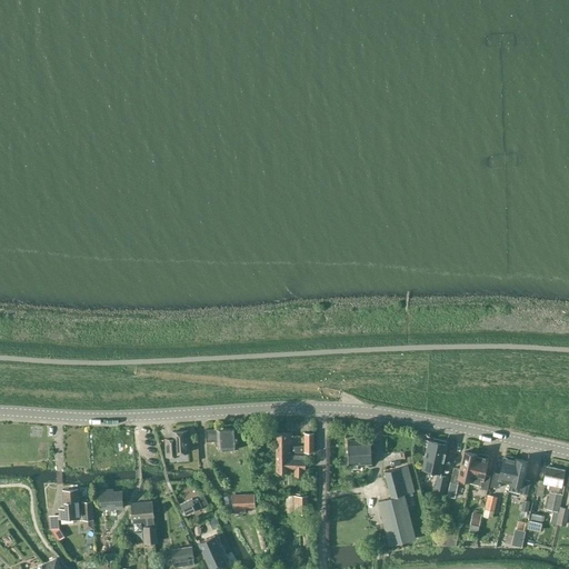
[(237,428),(206,430),(207,441),(218,441),(218,450),(238,449),(237,428)]
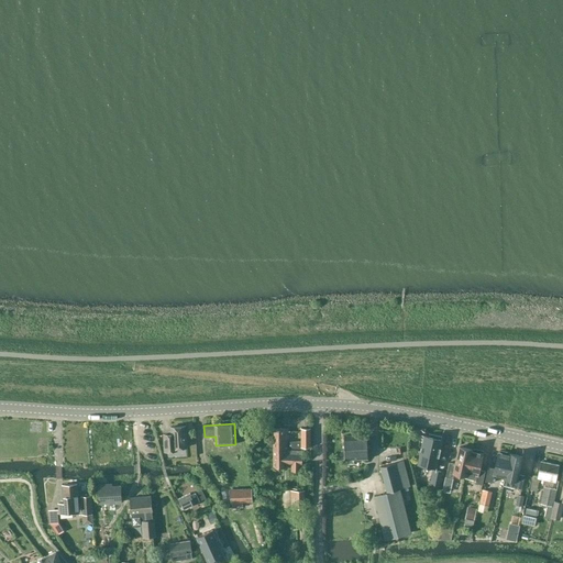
[(172,449),(187,448),(186,427),(170,428),(170,434),(164,434),(165,451),(173,451),(172,449)]
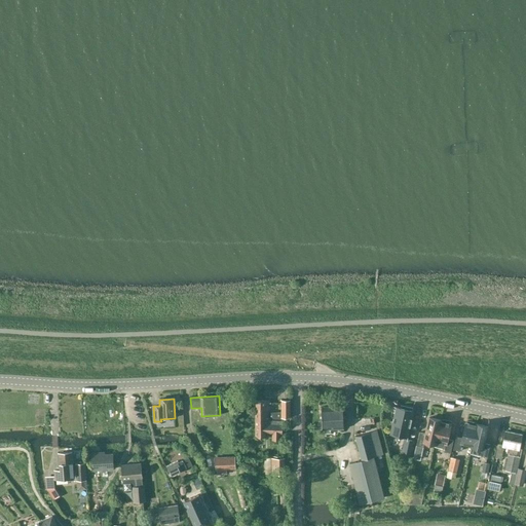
[(268,400),(255,401),(255,420),(268,420),(268,418),(282,418),(290,418),(290,403),(290,400),(282,401),(282,403),(282,412),(271,412),(271,409),(268,409),(268,403),(270,403),(270,401),(268,401),(268,400)]
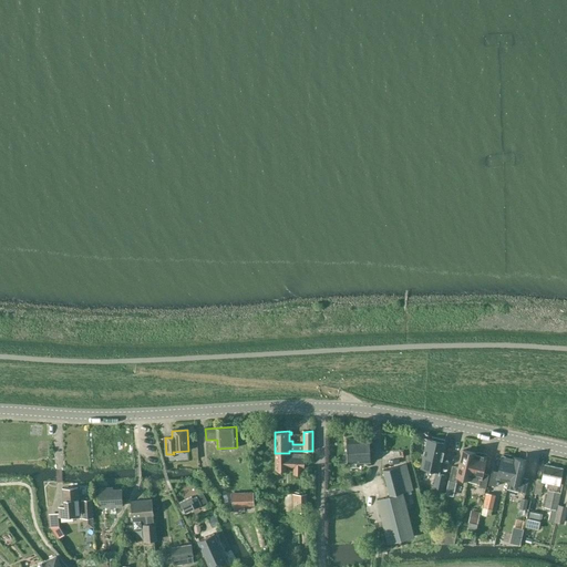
[(348,463),(370,462),(369,437),(347,439),(348,463)]
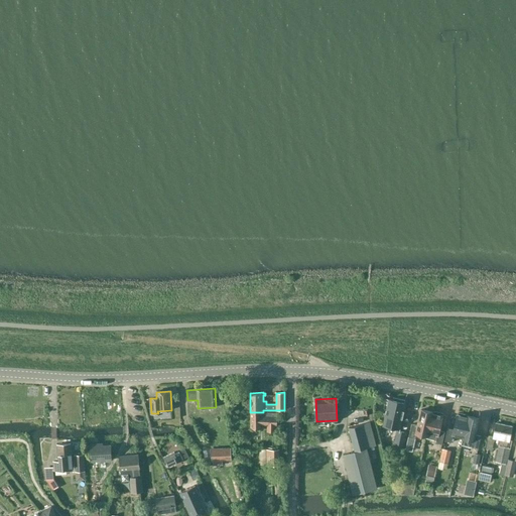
[(399,429),(405,403),(404,403),(405,400),(393,398),(393,400),(389,399),(383,425),(399,429)]
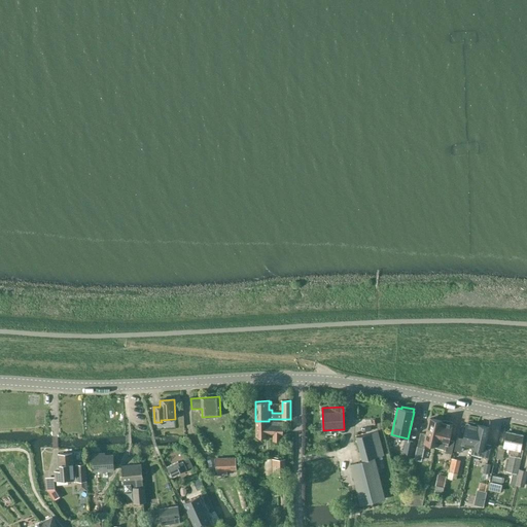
[(434,447),(435,448),(441,421),(430,419),(426,434),(420,433),(417,447),(424,448),(425,444),(434,446),(434,447)]
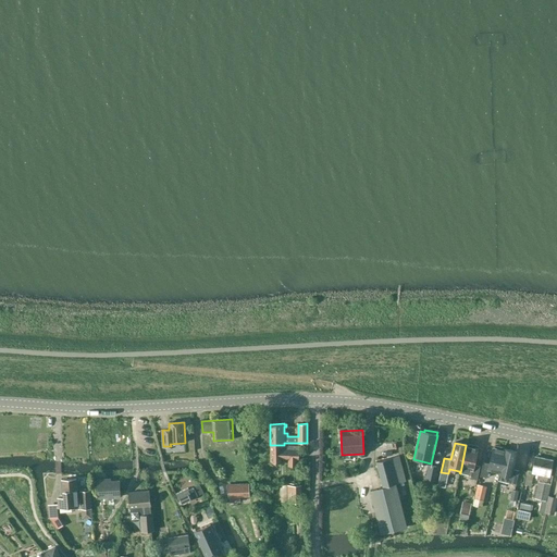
[(284,445),(270,445),(270,463),(282,463),(282,459),(288,459),(288,466),(295,466),(295,459),(298,460),(298,446),(284,446),(284,445)]
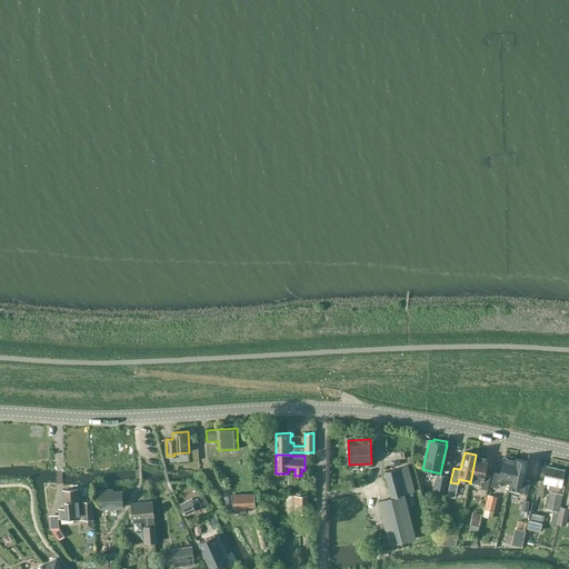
[(476,455),(470,483),(481,486),(480,489),(487,490),(490,476),(483,475),(488,458),(487,458),(488,456),(479,455),(479,457),(477,456),(477,455),(476,455)]
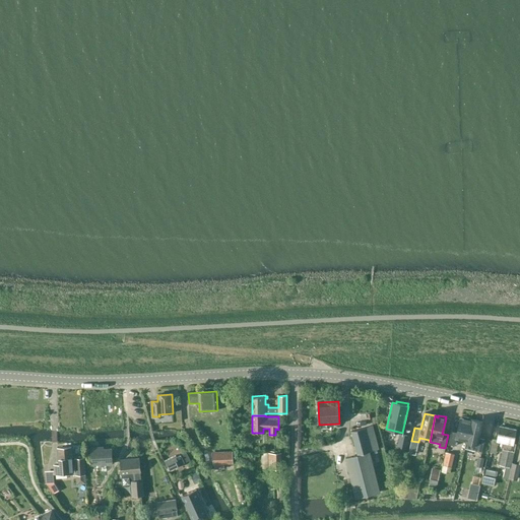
[(456,439),(466,441),(470,420),(468,420),(469,418),(461,416),(461,418),(460,418),(457,433),(451,432),(448,445),(455,446),(456,439)]
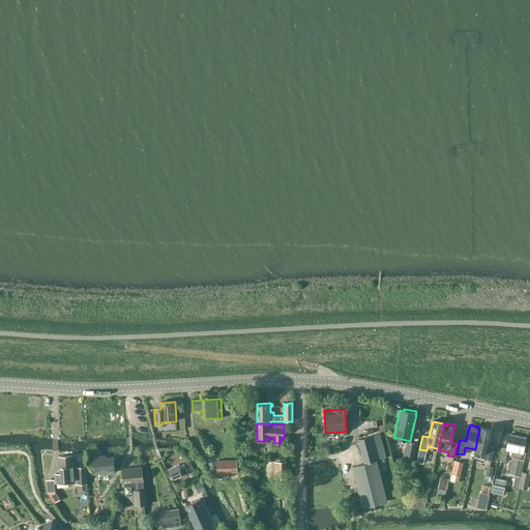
[(480,428),(479,429),(475,449),(475,450),(474,457),(491,461),(494,447),(488,446),(492,430),(480,428)]
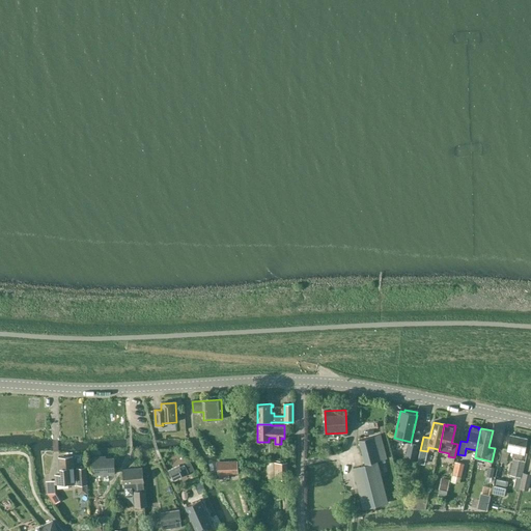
[(378,462),(387,458),(381,435),(359,440),(365,465),(378,462)]
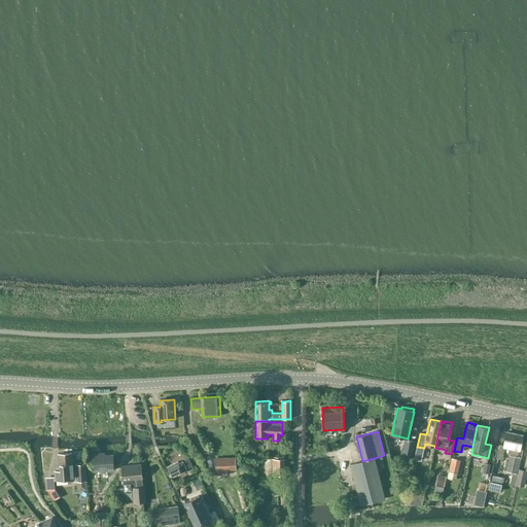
[(520,450),(523,435),(506,432),(503,447),(510,448),(508,453),(514,455),(515,449),(520,450)]
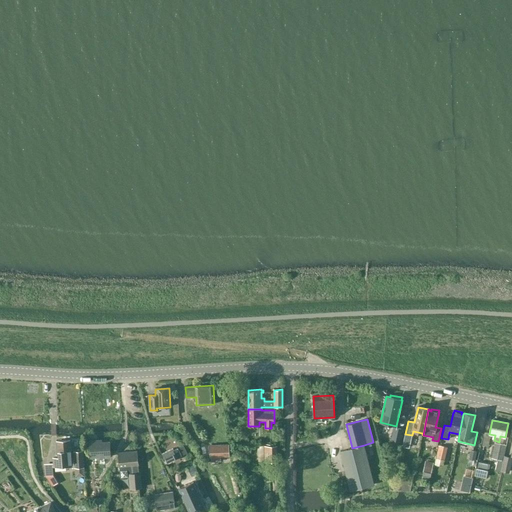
[(400,441),(402,429),(394,427),(391,440),(400,441)]
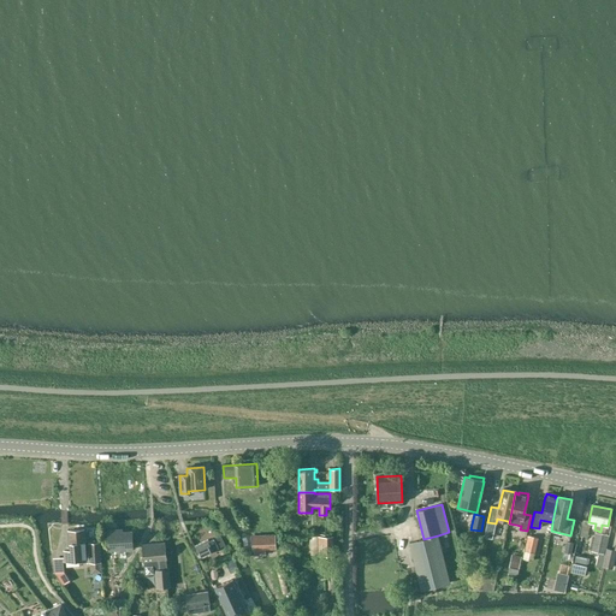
[(588,522),(584,521),(580,535),(587,538),(590,527),(587,526),(588,522)]
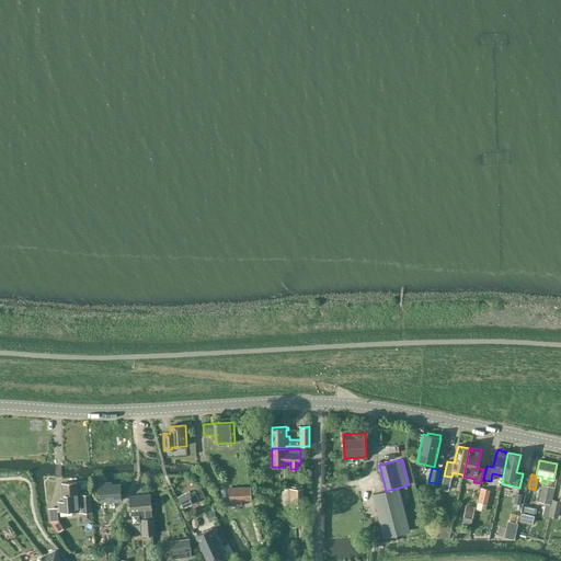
[(73,508),(72,501),(78,501),(77,482),(63,483),(64,502),(59,502),(60,510),(73,508)]
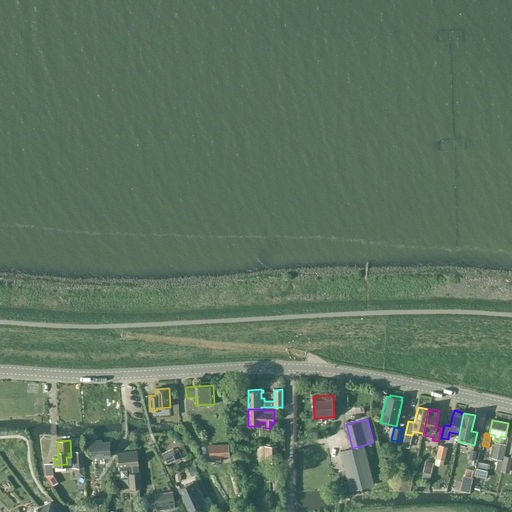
[(90,458),(110,457),(110,442),(97,442),(97,440),(90,441),(90,458)]
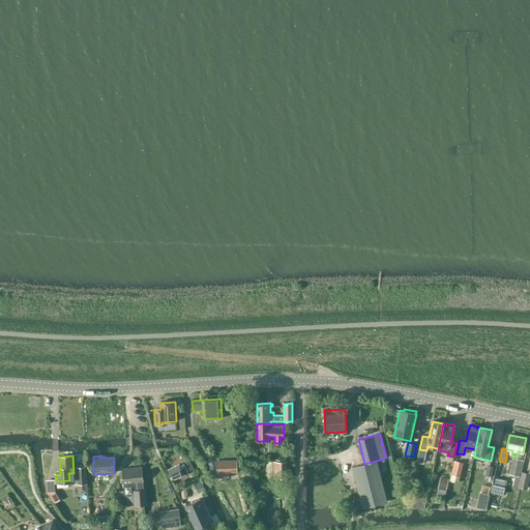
[(509,474),(510,474),(509,477),(514,478),(512,488),(518,489),(520,476),(525,457),(518,455),(517,459),(513,458),(509,474)]
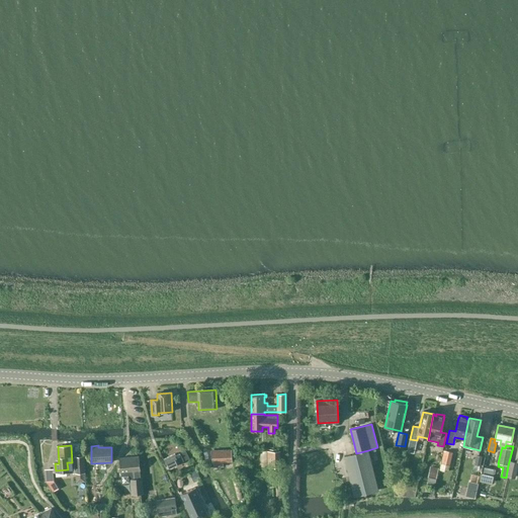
[(224,461),(232,461),(232,450),(211,450),(211,462),(213,462),(213,466),(224,466),(224,461)]
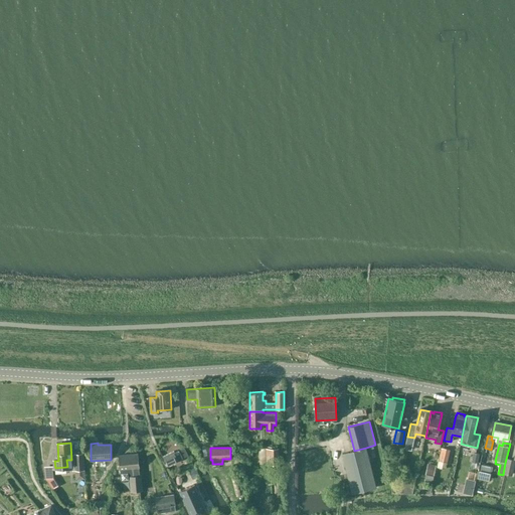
[(366,448),(342,454),(352,493),(376,487),(366,448)]
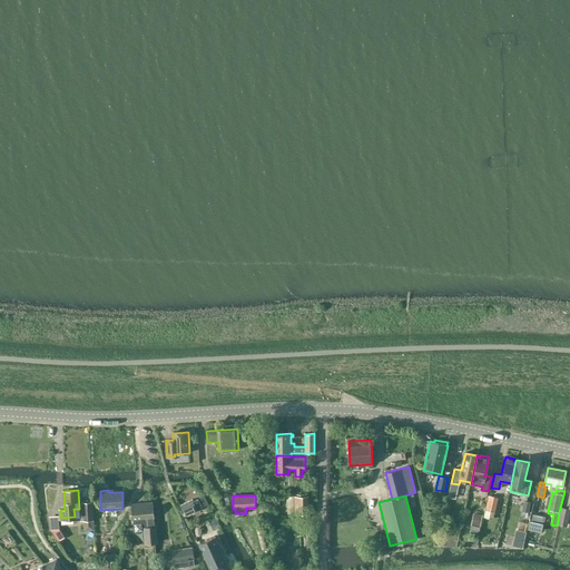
[(494,512),(498,498),(488,495),(485,510),(494,512)]
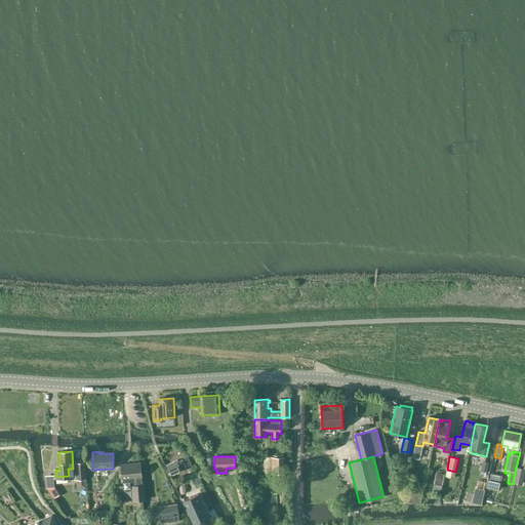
[(183,460),(180,461),(178,462),(177,460),(165,466),(170,475),(186,468),(183,460)]
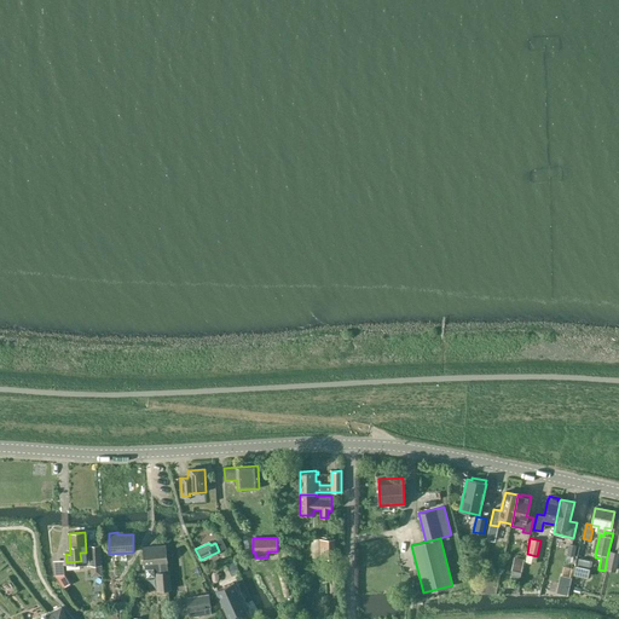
[(508,543),(504,554),(510,556),(514,544),(508,543)]
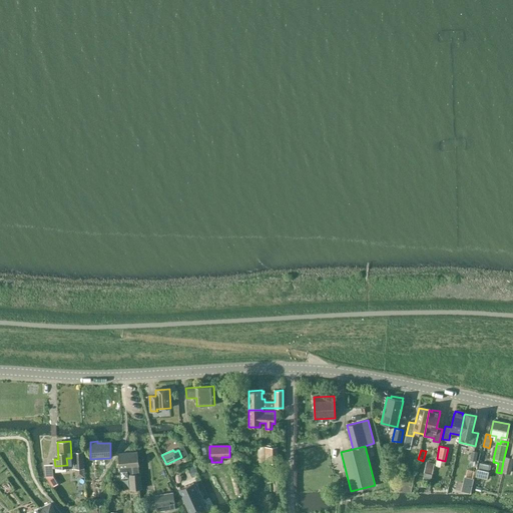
[(75,469),(84,468),(83,452),(74,453),(75,469)]
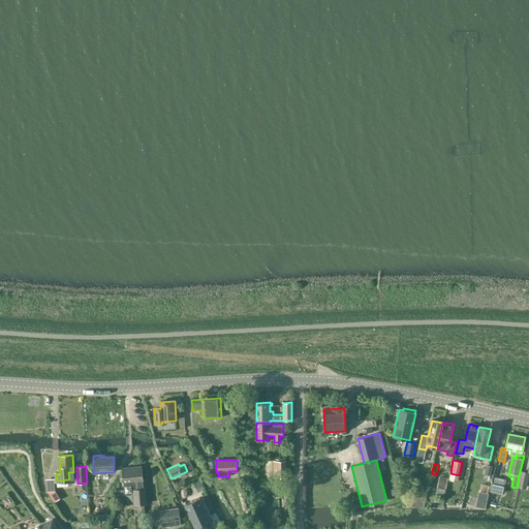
[(122,468),(123,481),(124,494),(133,493),(134,504),(147,503),(146,489),(144,489),(142,466),(122,468)]
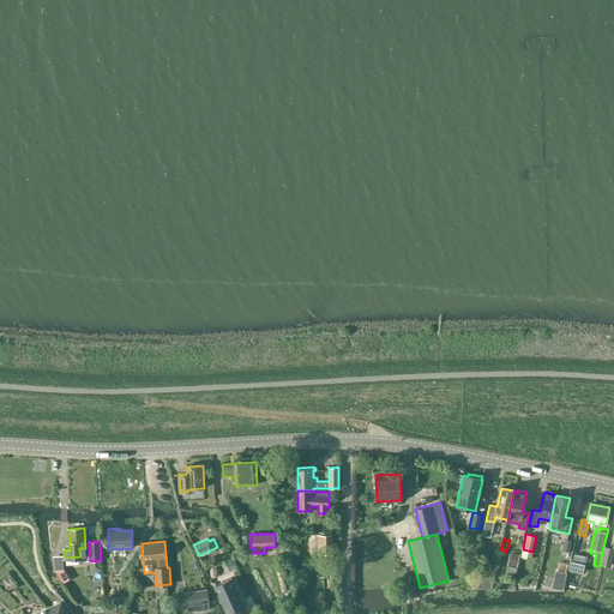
[(611,566),(613,549),(606,547),(602,564),(611,566)]
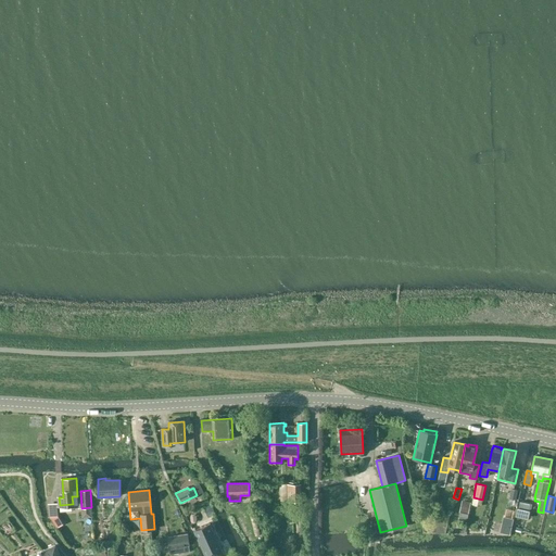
[(519,502),(518,508),(517,508),(515,517),(529,519),(530,512),(532,505),(519,502)]
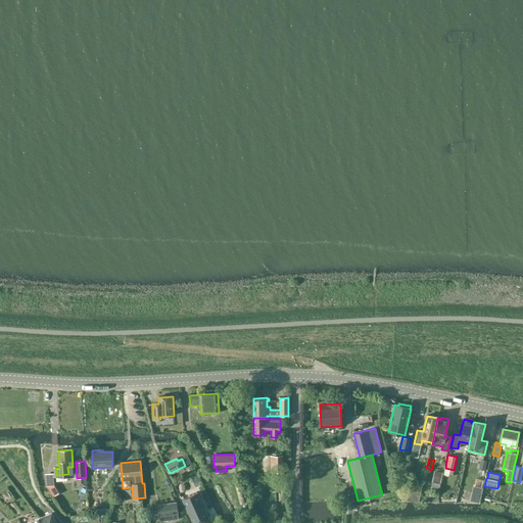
[(45,474),(46,486),(55,486),(54,473),(45,474)]
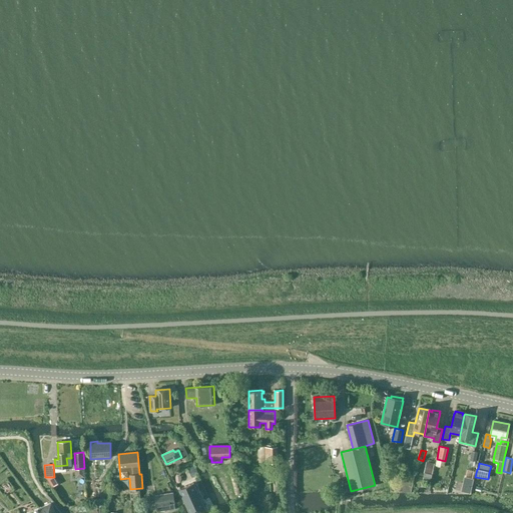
[(426,464),(424,475),(432,477),(434,465),(426,464)]
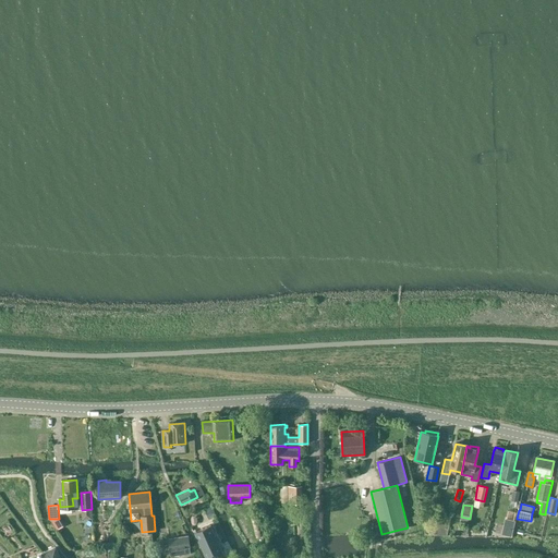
[(211,506),(205,509),(209,519),(216,516),(211,506)]
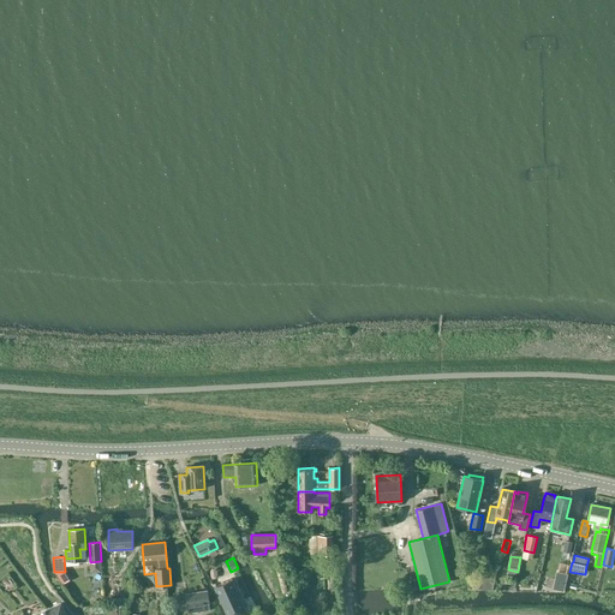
[(227,614),(245,614),(248,614),(232,579),(215,587),(227,614)]
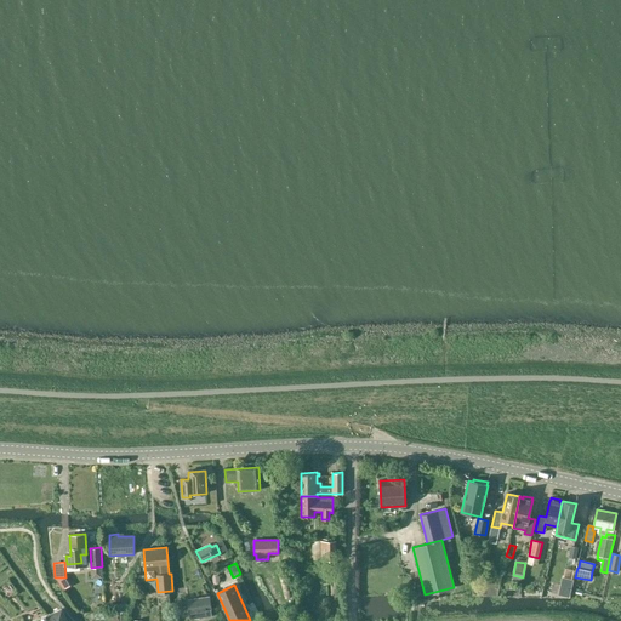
[(191,620),(212,616),(209,597),(188,600),(191,613),(189,613),(191,620)]
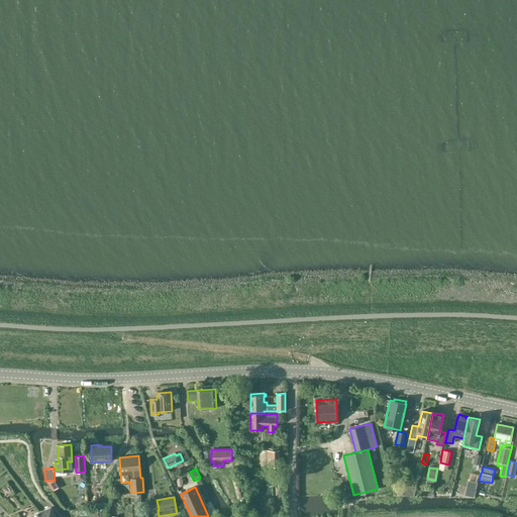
[(90,503),(90,516),(105,516),(105,503),(90,503)]
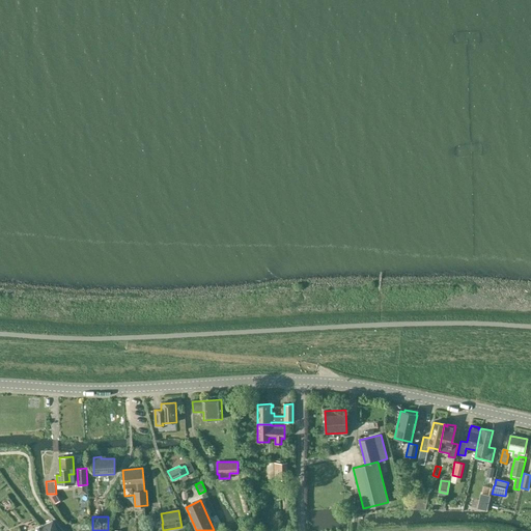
[(37,528),(38,530),(56,530),(53,521),(37,528)]
